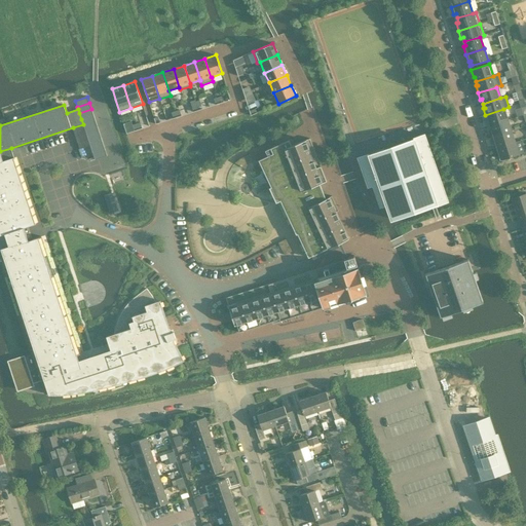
[(91,109),(79,113),(81,119),(94,115),(91,109)]
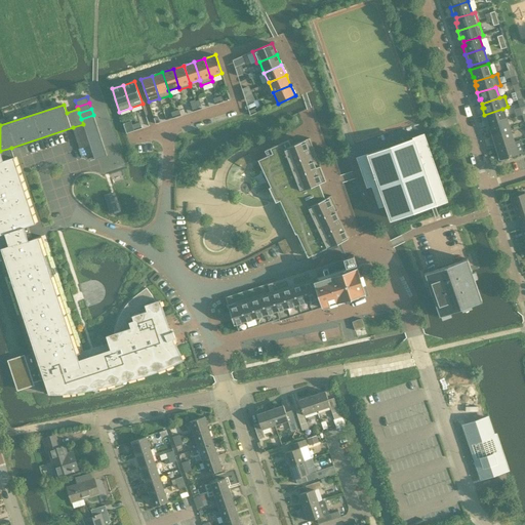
[(489,125),(507,120),(502,109),(484,115),(486,122),(488,121),(489,125)]
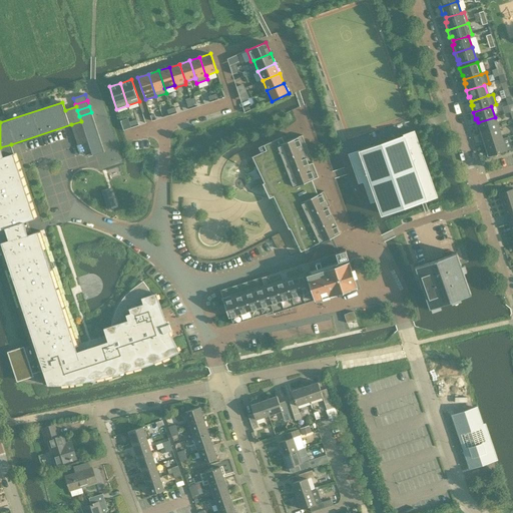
[(91,112),(79,116),(81,121),(93,117),(91,112)]
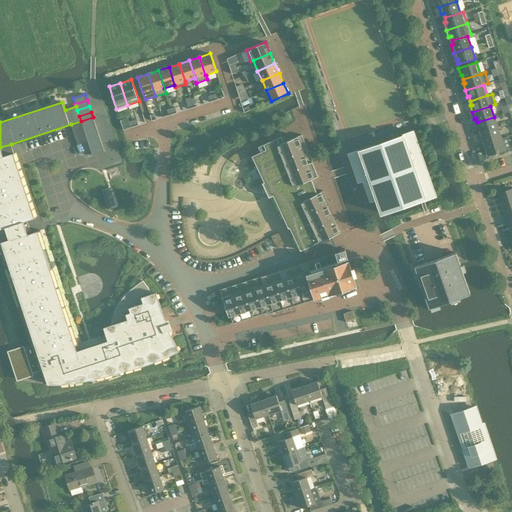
[(93,117),(81,121),(83,127),(95,123),(93,117)]
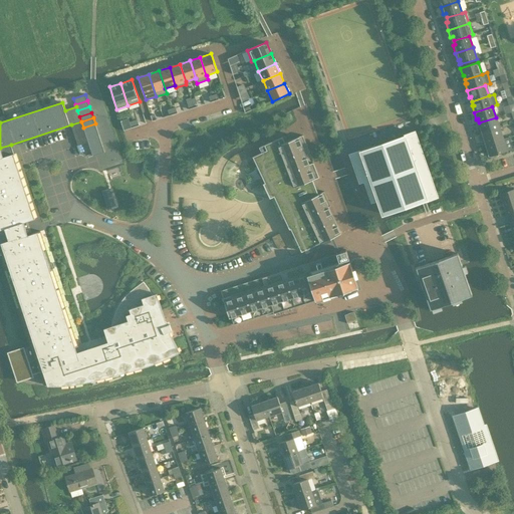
[(481,135),(499,129),(496,117),(479,122),(481,126),(479,127),(481,135)]
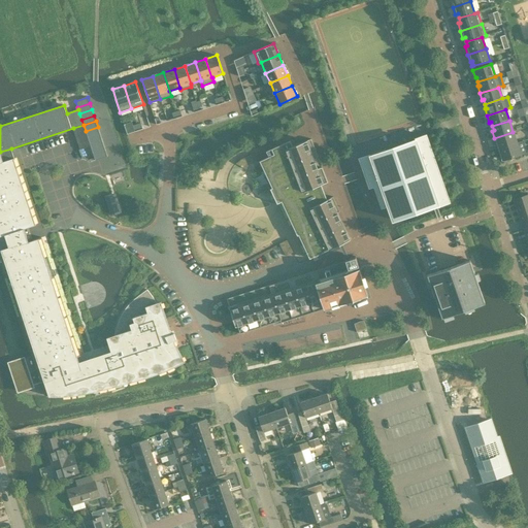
[(84,125),(73,128),(79,150),(91,145),(90,142),(88,137),(86,131),(84,125)]
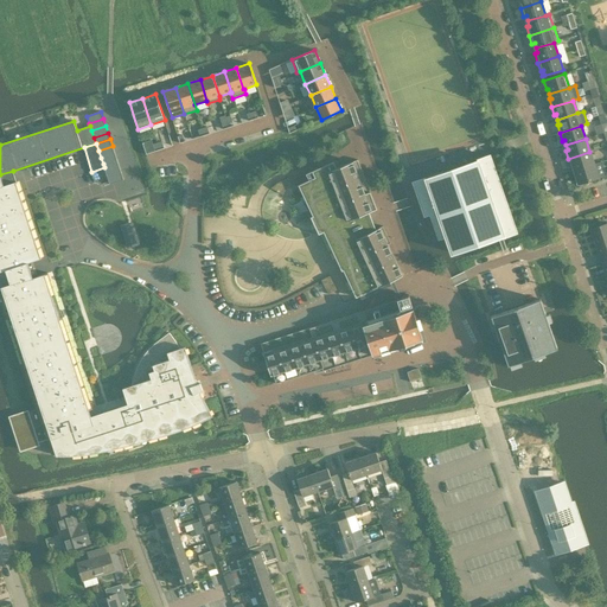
[(113,146),(98,151),(101,158),(115,153),(113,146)]
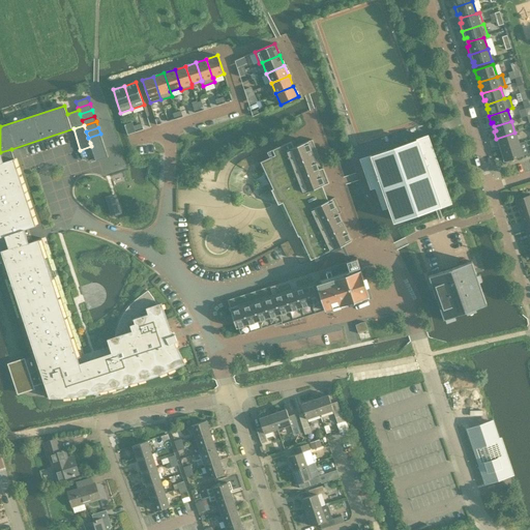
[(501,149),(519,144),(514,133),(496,139),(498,145),(500,145),(501,149)]
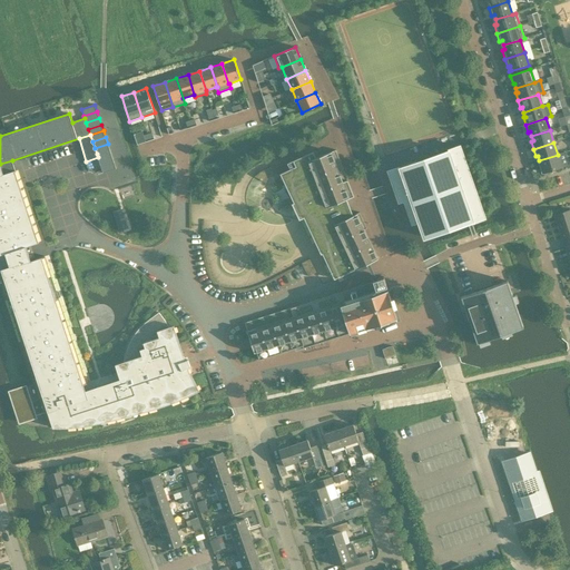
[(108,144),(95,148),(97,154),(110,150),(108,144)]
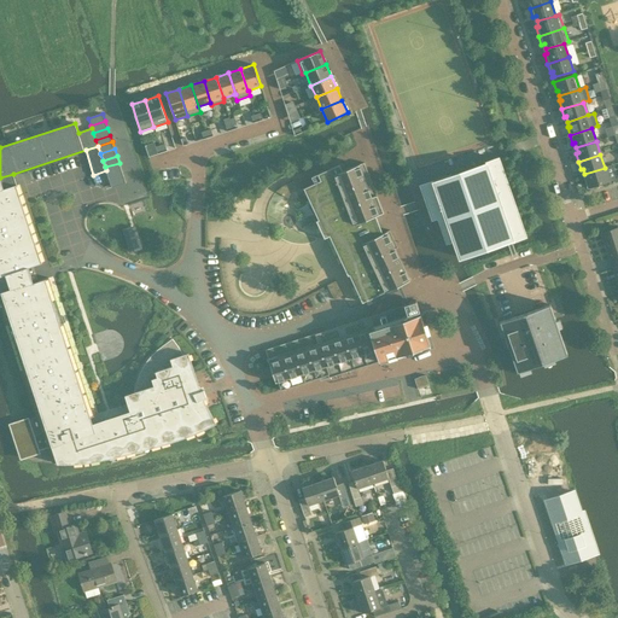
[(432,219),(438,217),(447,242),(454,240),(460,258),(512,239),(524,235),(497,161),(421,187),(432,219)]
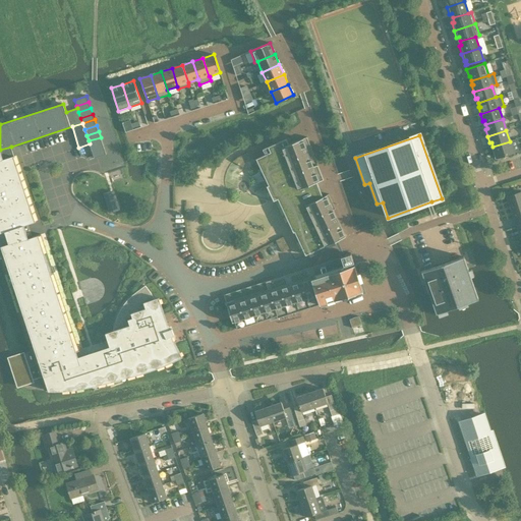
[(101,137),(89,140),(90,143),(91,147),(102,142),(101,137)]
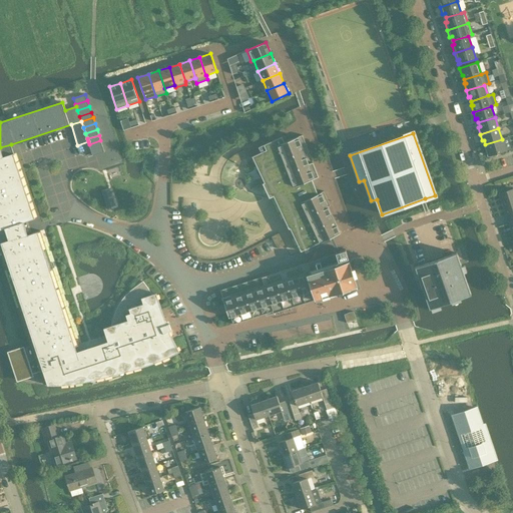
[(289,228),(291,228),(301,251),(340,233),(329,206),(331,206),(324,191),(315,195),(310,180),(319,177),(303,135),(281,143),(279,138),(259,147),(262,152),(252,156),(265,182),(263,183),(270,198),(274,196),(289,228)]
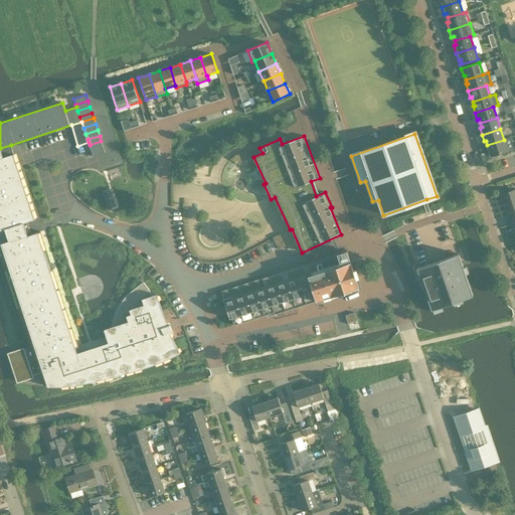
[(495,156),(495,155),(514,149),(511,138),(504,140),(487,145),(488,149),(487,150),(490,158),(495,156)]
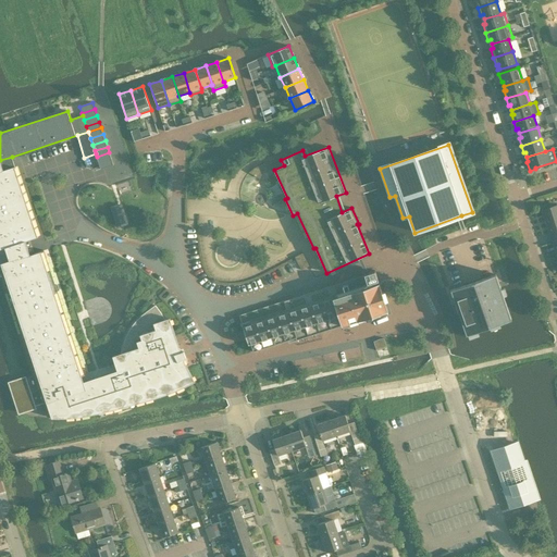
[(109,152),(97,157),(99,163),(111,159),(109,152)]
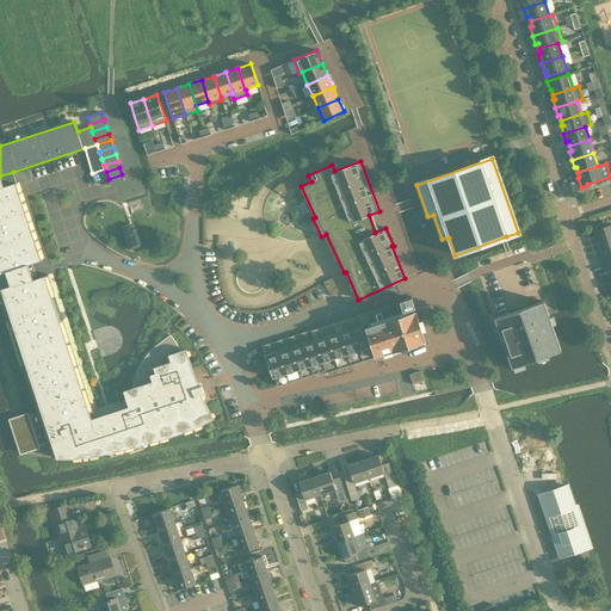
[(0,273),(6,272),(7,278),(30,270),(29,265),(42,260),(13,172),(0,176),(0,273)]
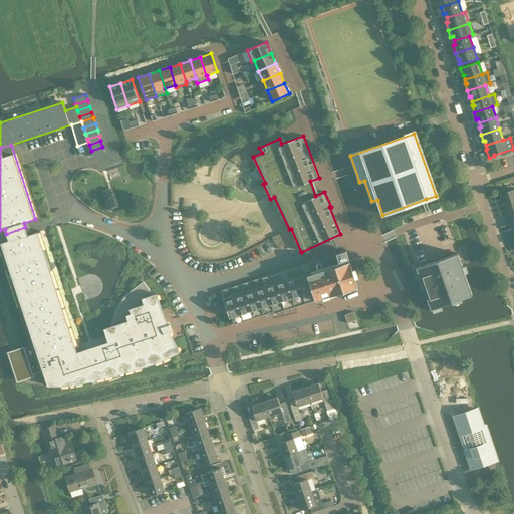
[(104,153),(102,147),(91,151),(93,157),(104,153)]
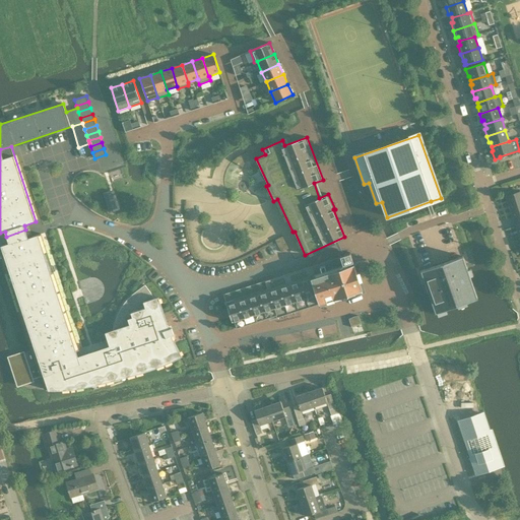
[(238,157),(233,160),(243,167),(245,161),(248,157),(249,156),(249,154),(248,153),(246,153),(239,156),(238,157)]
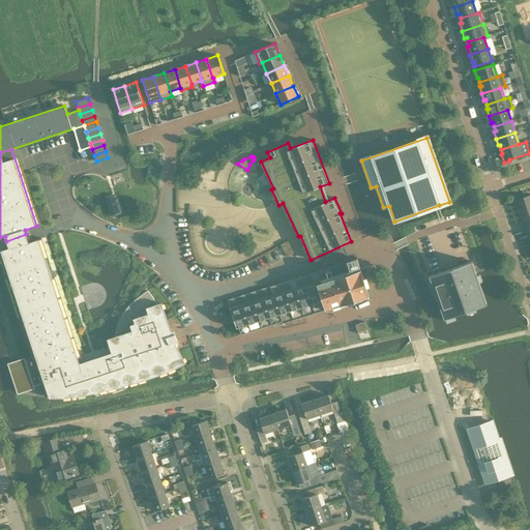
[(112,193),(104,195),(109,212),(117,210),(112,193)]
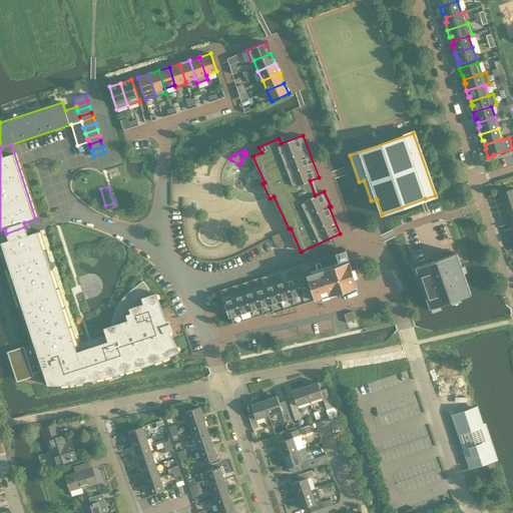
[(508,221),(512,219),(512,188),(507,191),(506,189),(501,191),(501,193),(499,193),(508,221)]
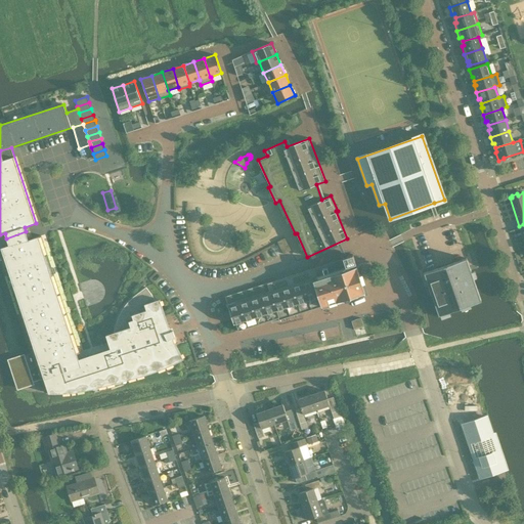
[(29,239),(26,231),(6,238),(8,246),(0,248),(0,253),(33,353),(10,360),(19,388),(33,384),(32,382),(41,379),(45,392),(48,392),(48,393),(60,393),(84,390),(122,381),(156,372),(183,359),(174,342),(169,330),(160,299),(156,301),(150,293),(145,287),(136,295),(134,296),(133,297),(130,300),(128,302),(126,304),(124,307),(122,310),(120,313),(119,315),(118,318),(117,320),(114,333),(105,335),(111,348),(81,358),(41,235),(29,239)]
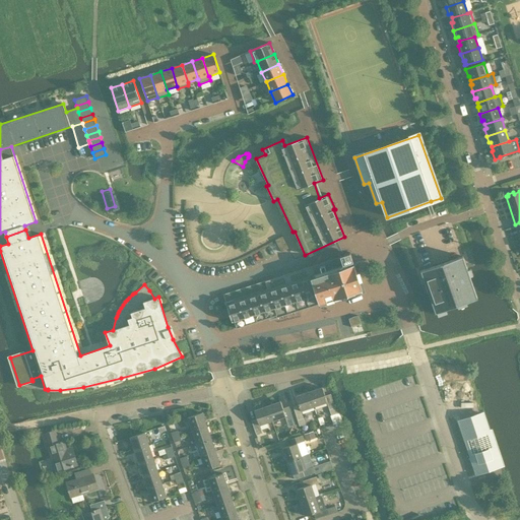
[(282,237),(275,240),(281,252),(288,249),(282,237)]
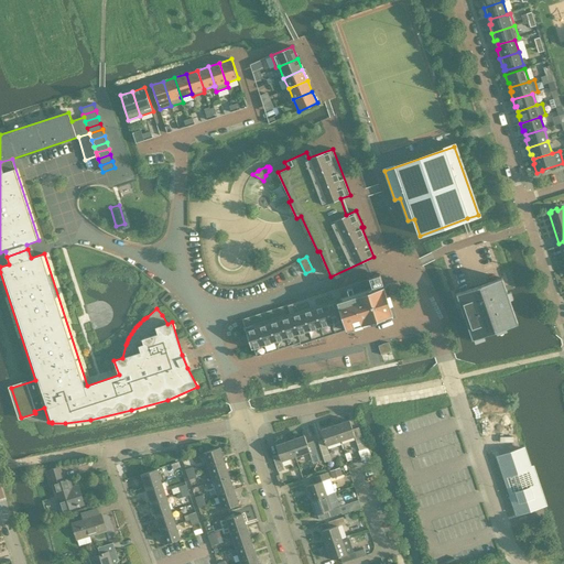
[(245,324),(243,324),(255,357),(300,343),(300,345),(393,315),(380,275),(246,318),(247,322),(243,323),(245,324)]
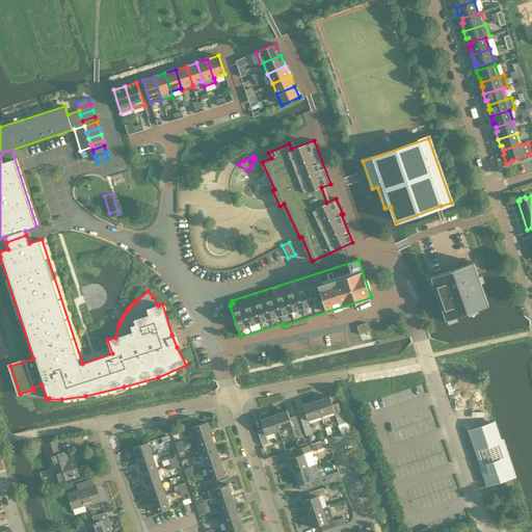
[(445,272),(430,277),(439,302),(445,320),(488,306),(478,276),(473,262),(464,265),(460,267),(445,272)]
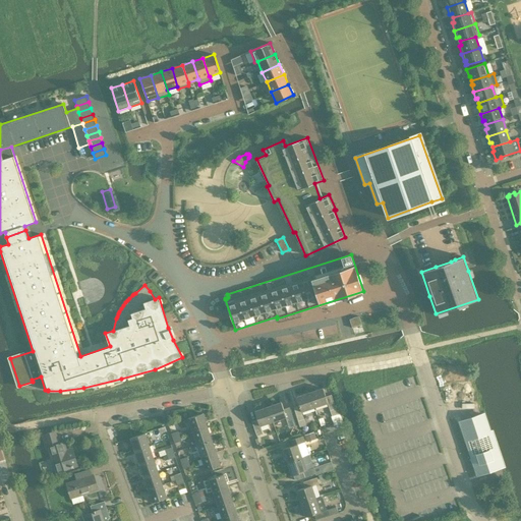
[(352,329),(361,326),(358,316),(350,320),(352,329)]
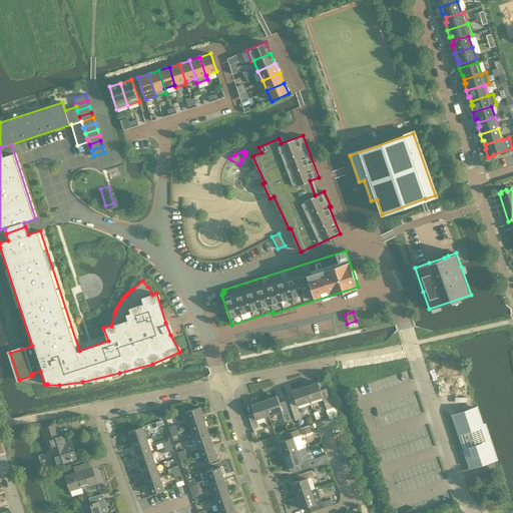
[(319,383),(306,387),(310,401),(323,397),(325,404),(327,410),(333,408),(331,402),(327,389),(321,391),(319,383)]
